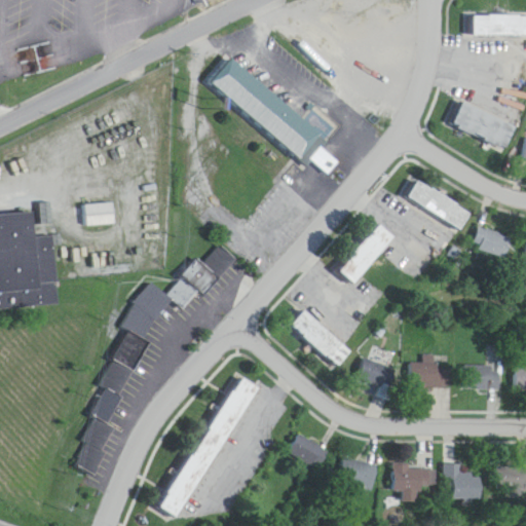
[(525,14),(465,14),(466,36),(525,36),(525,14)]
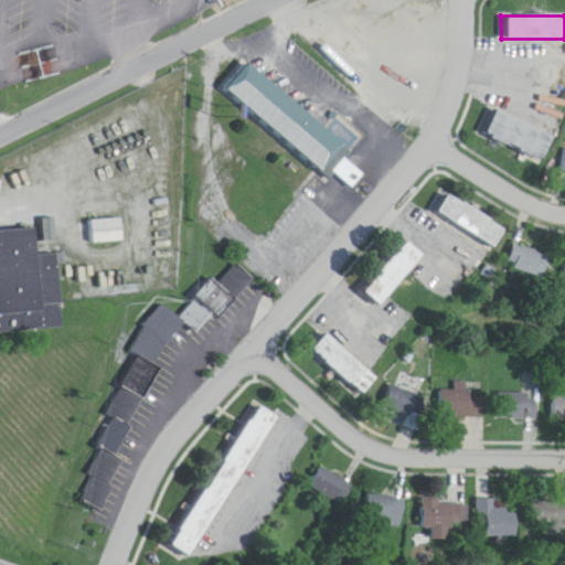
[(258,110),(216,74),(241,46),(334,130),(310,156),(258,110)]
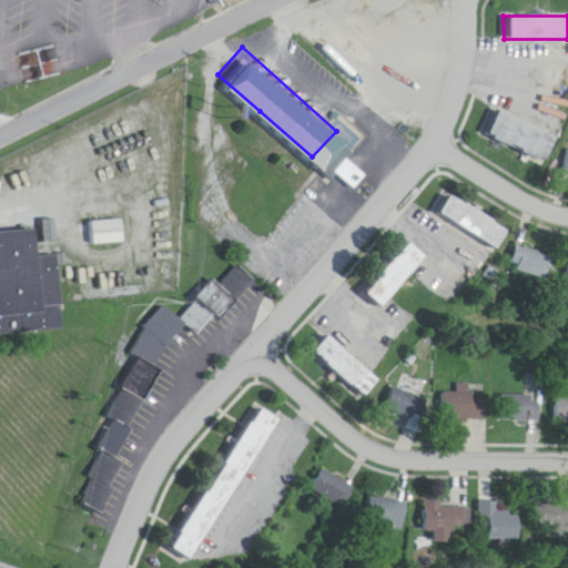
[(484,134),(550,161),(561,135),(495,108),(484,134)]
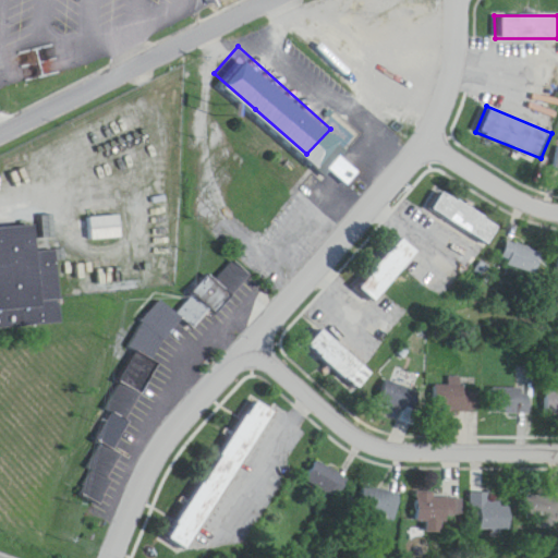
[(327,179),(334,172),(349,187),(361,176),(343,157),(348,153),(339,144),(315,167),(327,179)]
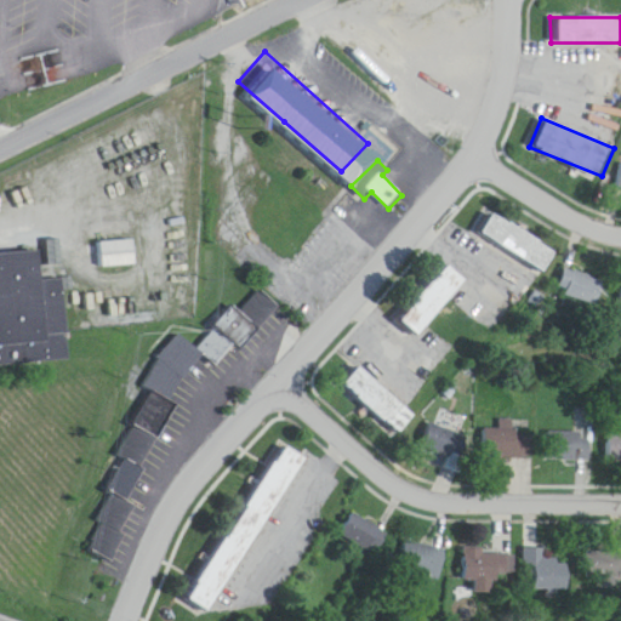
[(548,272),(559,249),(484,212),(473,234),(548,272)]
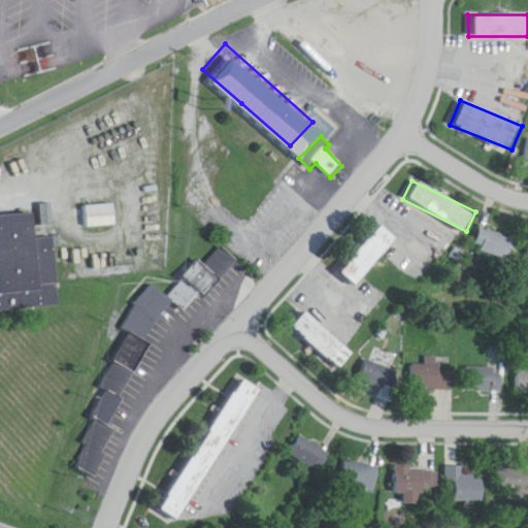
[(86,206),(86,228),(116,228),(116,206),(86,206)]
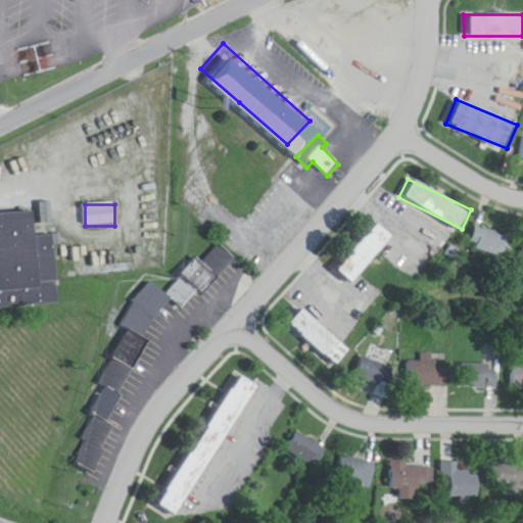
[(0,215),(0,308),(59,304),(54,236),(36,238),(34,212),(0,215)]
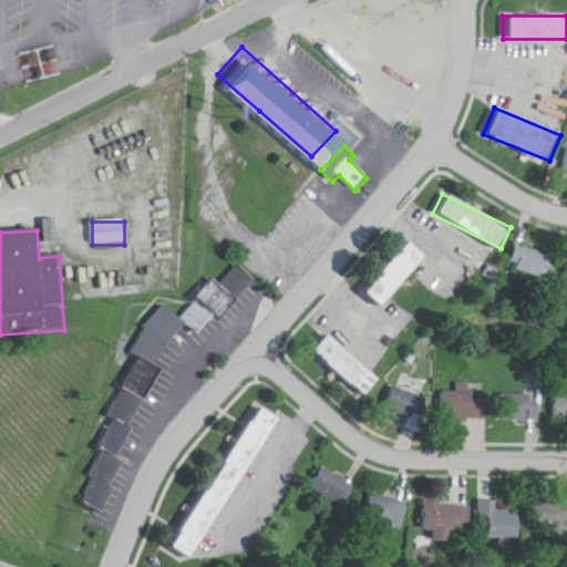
[(384,309),(425,257),(408,243),(368,295),(384,309)]
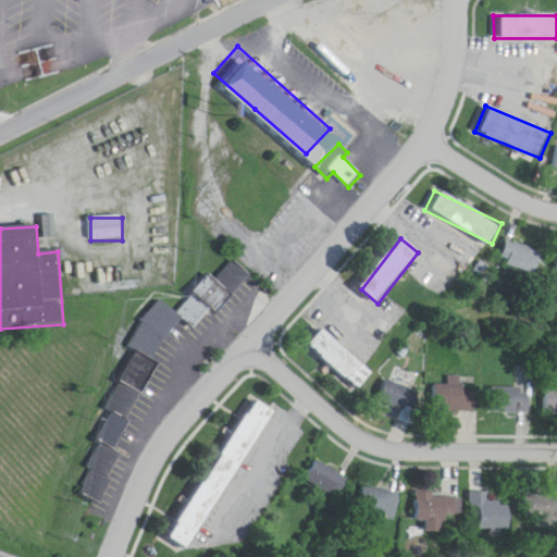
[(543,252),(508,242),(502,263),(536,274),(543,252)]
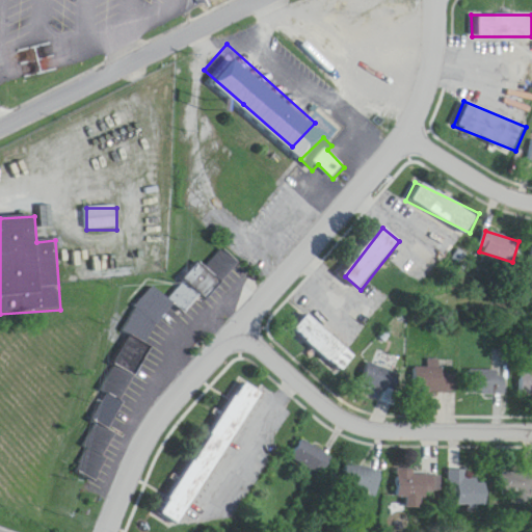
[(145,345),(174,306),(188,315),(201,295),(209,301),(237,262),(220,250),(208,269),(197,262),(171,300),(153,288),(123,329),(145,345)]
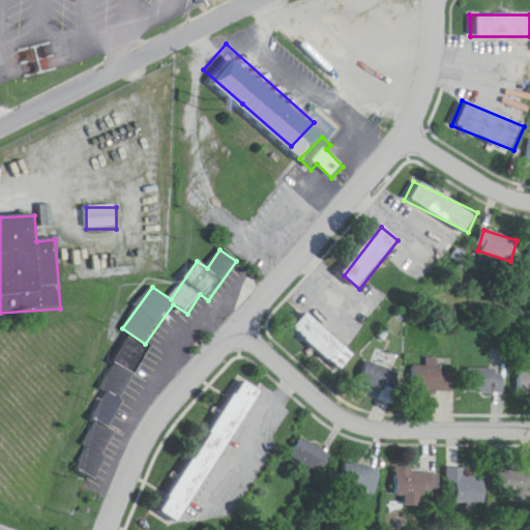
[(340,372),(354,356),(308,315),(294,330),(340,372)]
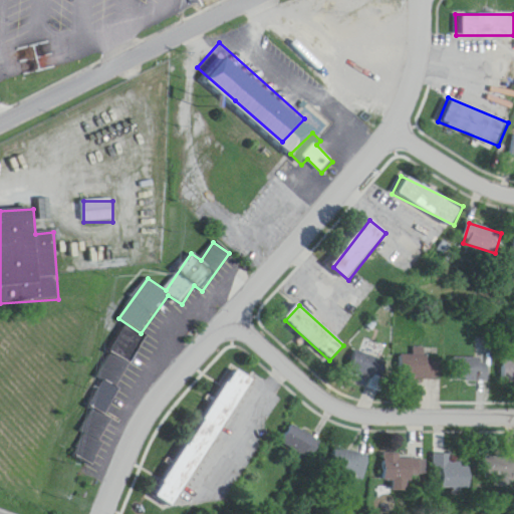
[(389,364),(357,349),(349,367),(380,382),(389,364)]
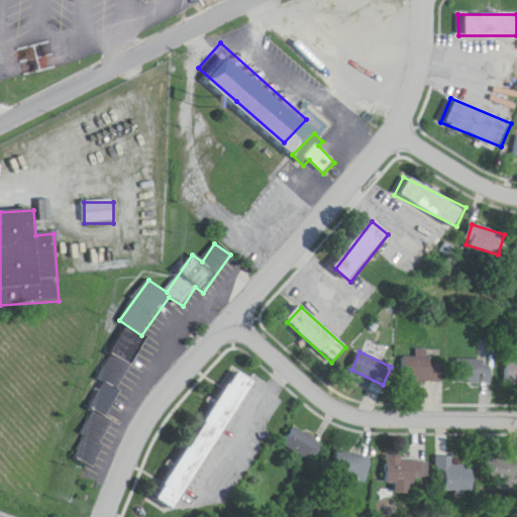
[(404,358),(404,382),(445,382),(445,358),(404,358)]
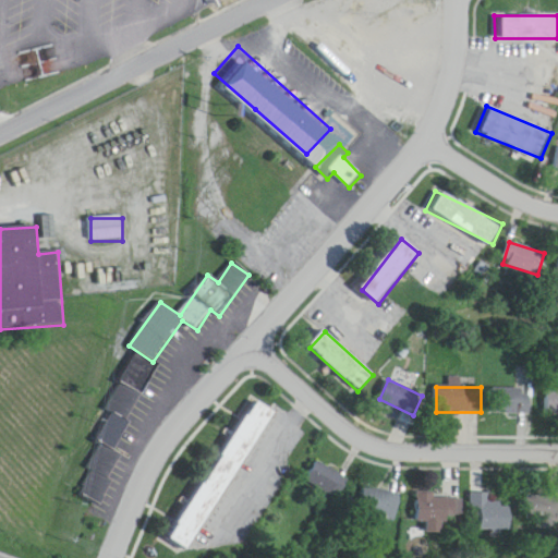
[(534,389),(493,389),(493,414),(534,414),(534,389)]
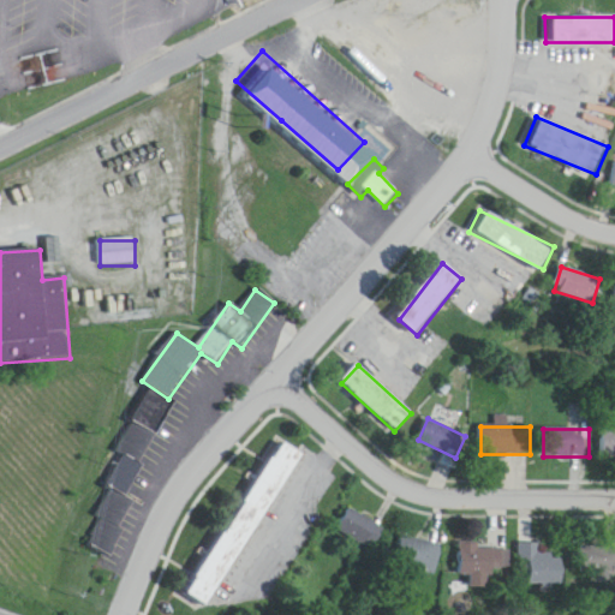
[(614,457),(614,431),(603,433),(603,458),(614,457)]
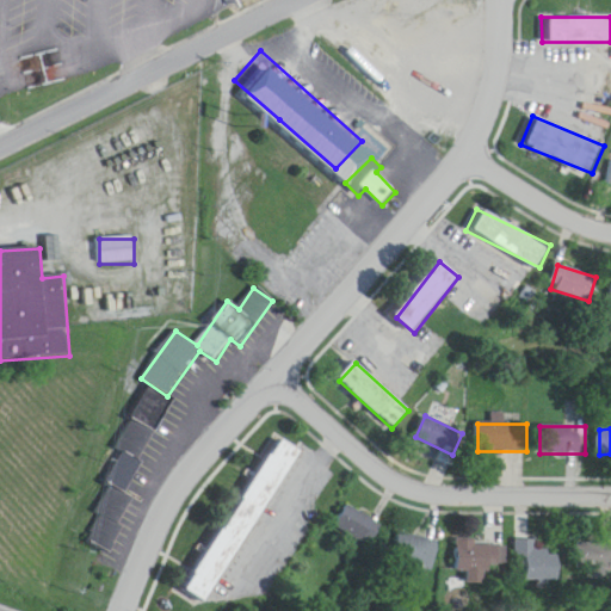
[(193,593),(215,605),(298,451),(276,438),(193,593)]
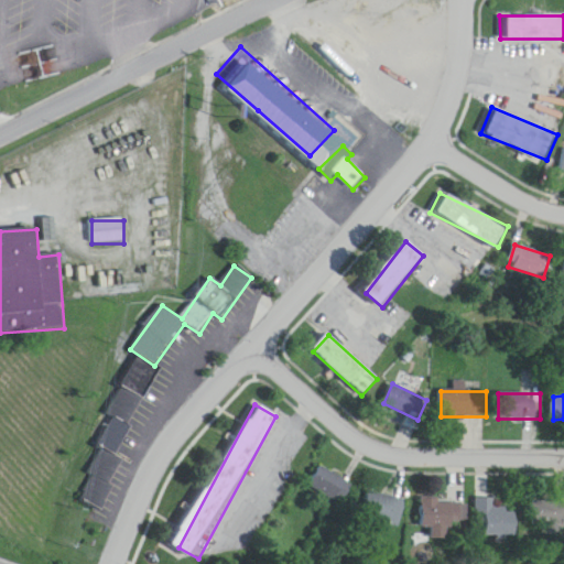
[(342,505),(354,485),(321,466),(310,486),(342,505)]
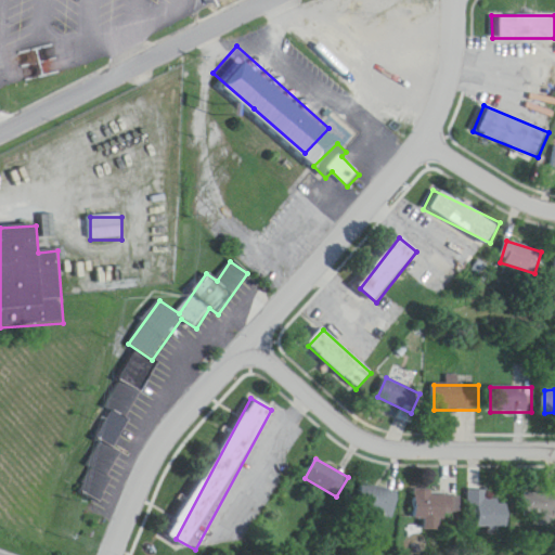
[(87,489),(98,501),(113,488),(102,475),(87,489)]
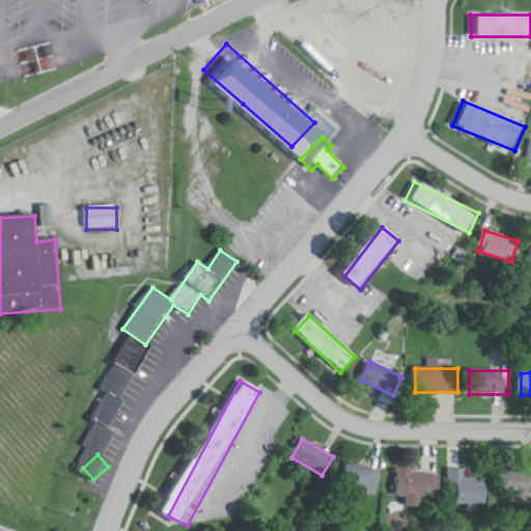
[(379,495),(383,471),(346,465),(342,487),(379,495)]
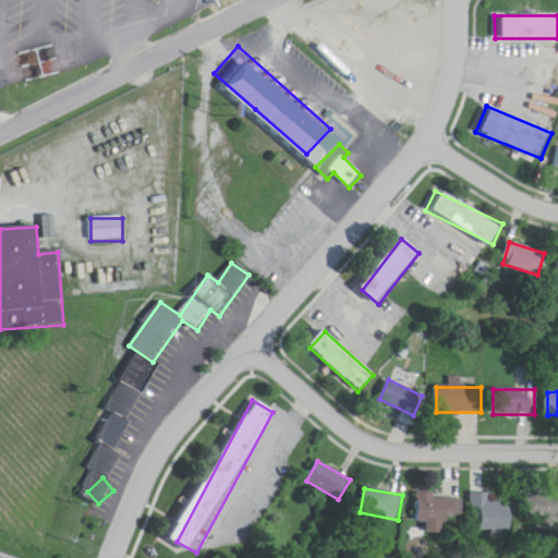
[(493,504),(493,494),(472,494),(472,514),(480,514),(480,531),(513,531),(513,504),(493,504)]
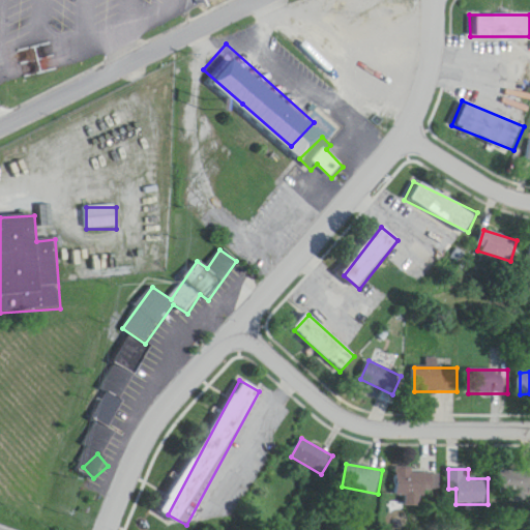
[(398,496),(435,496),(435,471),(398,471),(398,496)]
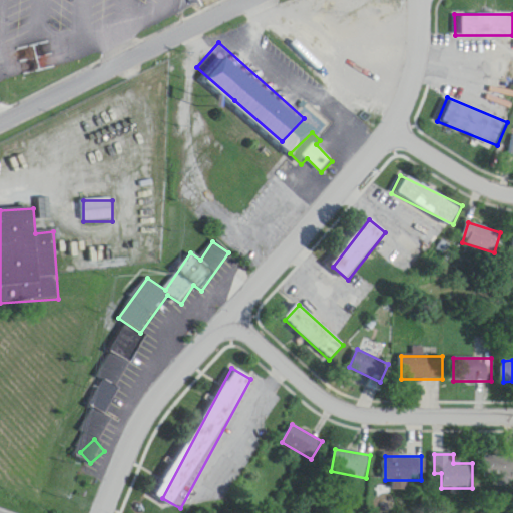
[(512,458),(484,458),(484,480),(512,480),(512,458)]
